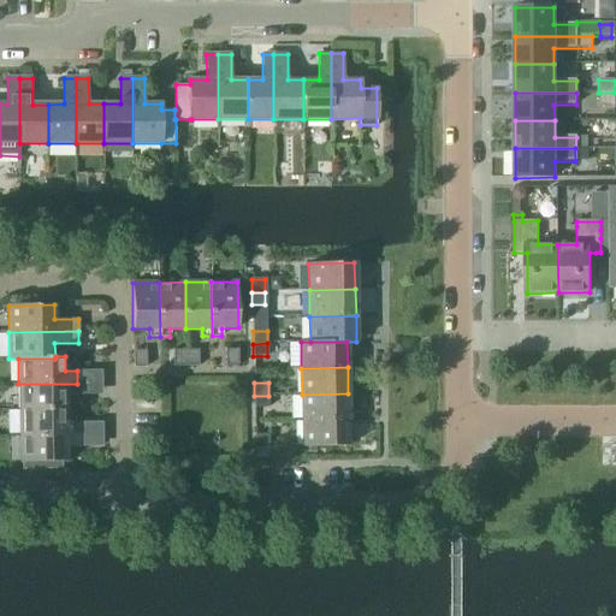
[(65,396),(77,395),(77,384),(18,384),(19,412),(65,410),(65,396)]
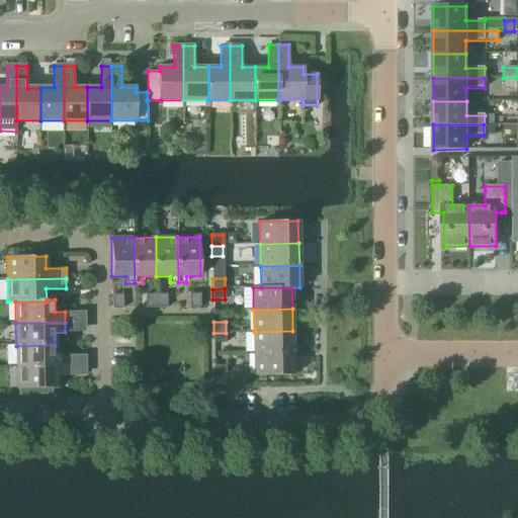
[(254,354),(293,353),(292,331),(254,332),(254,354)]
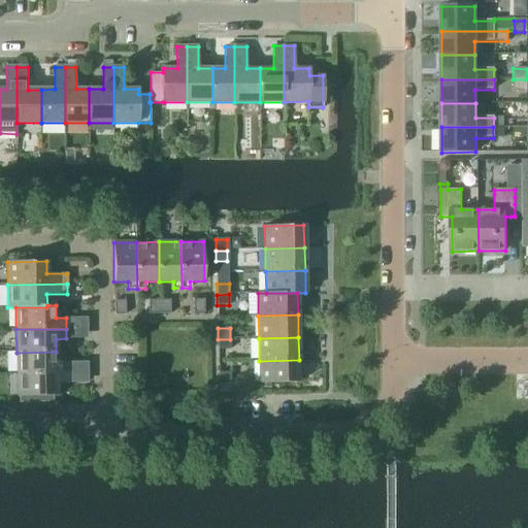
[(218,351),(230,350),(230,339),(218,339),(218,351)]
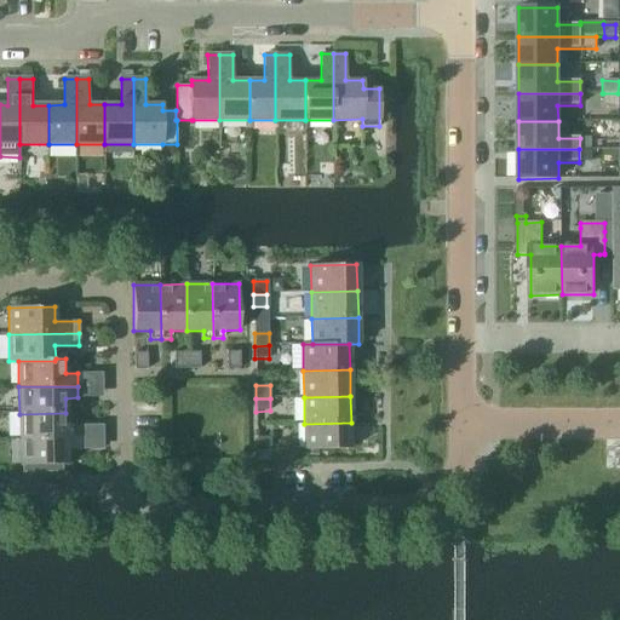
[(78,426),(65,426),(65,413),(19,414),(19,440),(78,438),(78,426)]
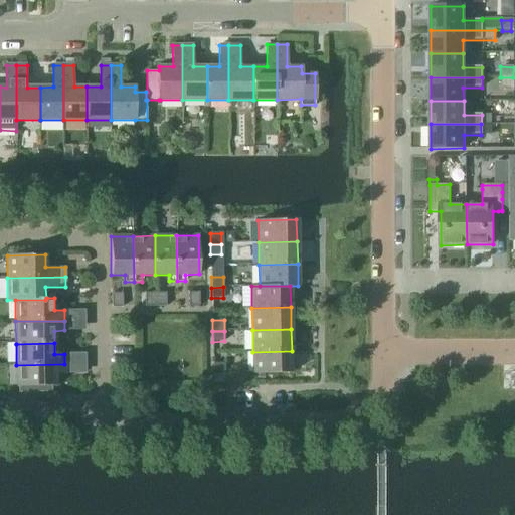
[(253,374),(292,373),(292,351),(252,352),(253,374)]
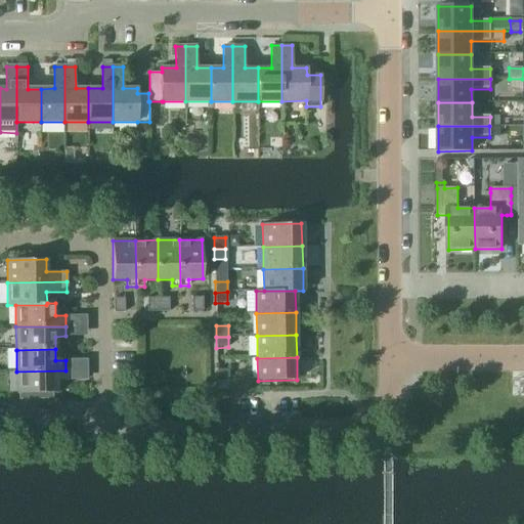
[(66,370),(16,372),(16,394),(17,394),(17,400),(52,399),(52,393),(56,393),(56,381),(66,381),(66,370)]
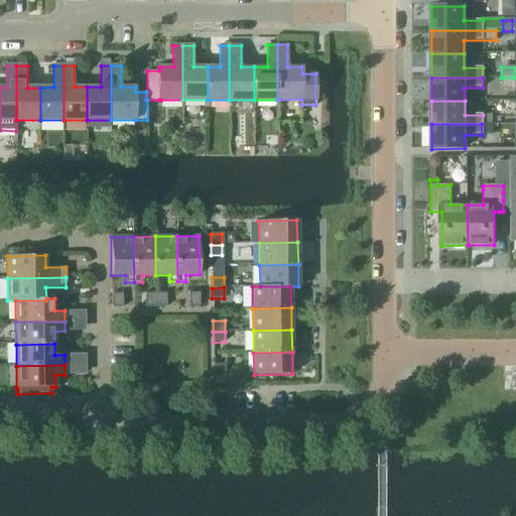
[(214,376),(226,375),(226,365),(214,365),(214,376)]
